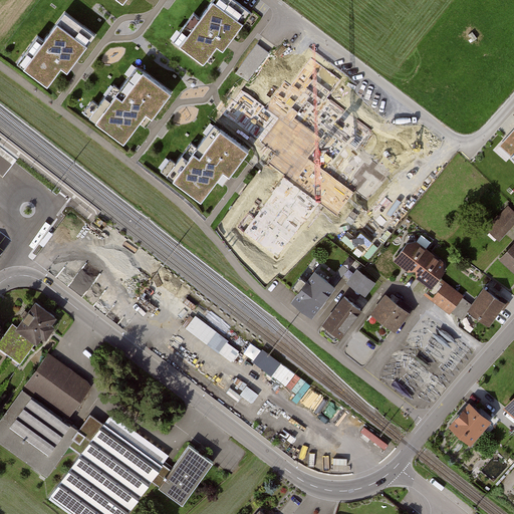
[(237,0),(205,0),(170,44),(204,72),(253,13),(237,0)]
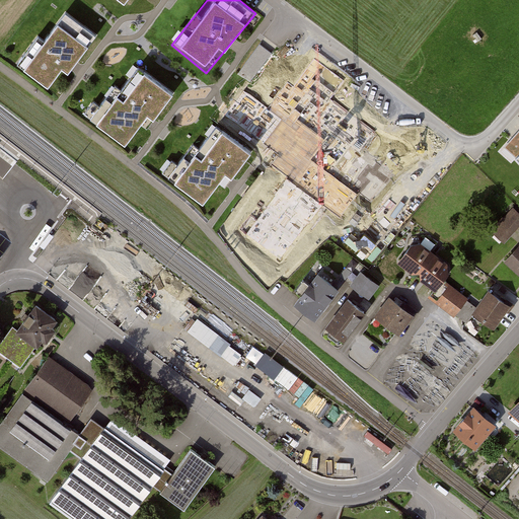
[(61,10),(21,61),(56,88),(96,39),(61,10)]
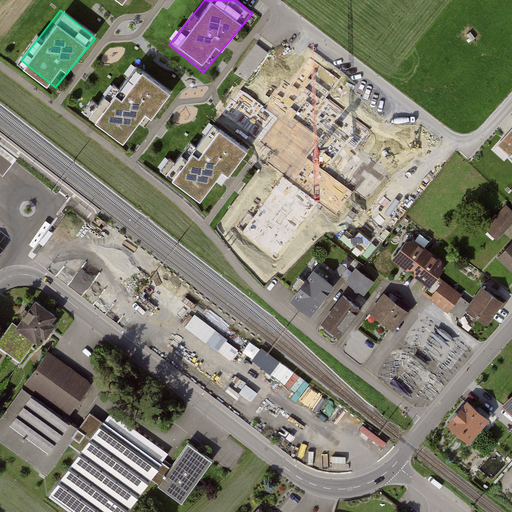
[(265,34),(258,40),(268,50),(274,44),(265,34)]
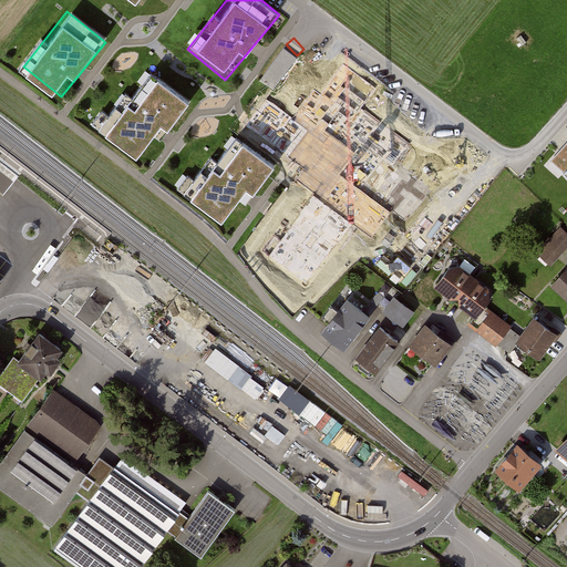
[(276,86),(299,58),(286,47),(261,75),(276,86)]
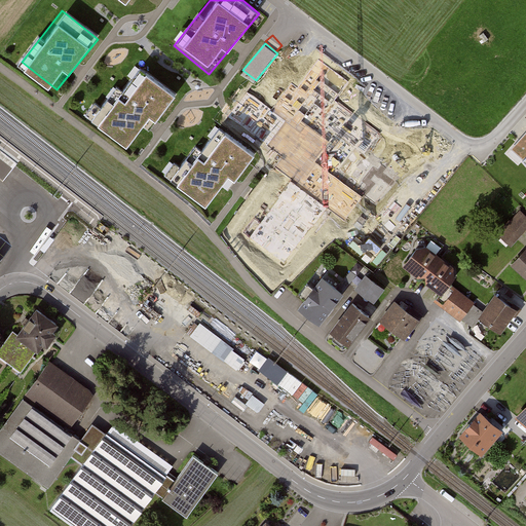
[(138,69),(98,120),(135,149),(175,99),(138,69)]
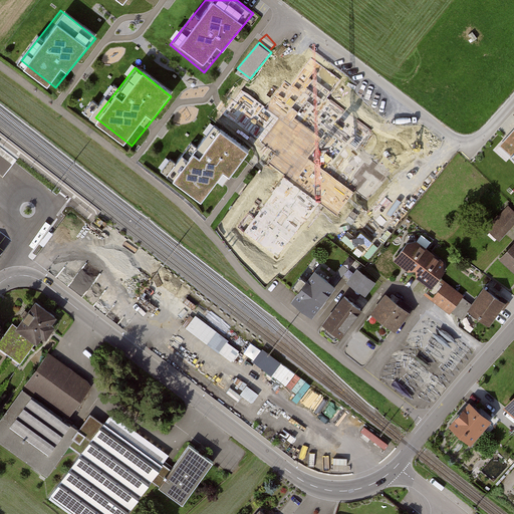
[(213,125),(169,183),(204,209),(248,152),(213,125)]
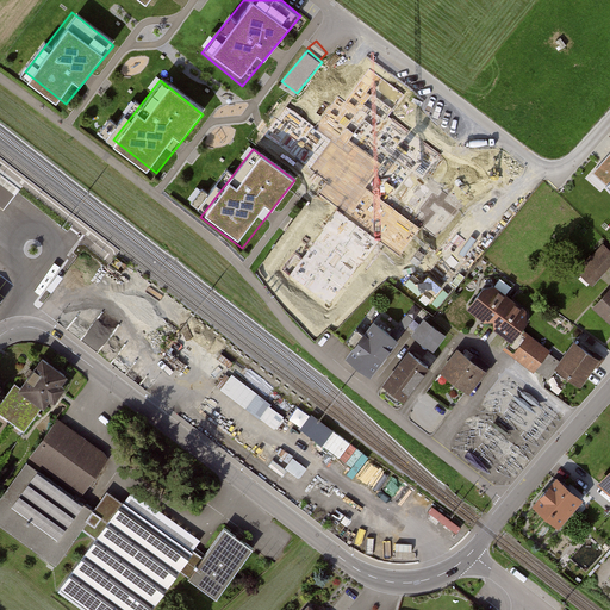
[(609,153),(591,172),(609,191),(609,153)]
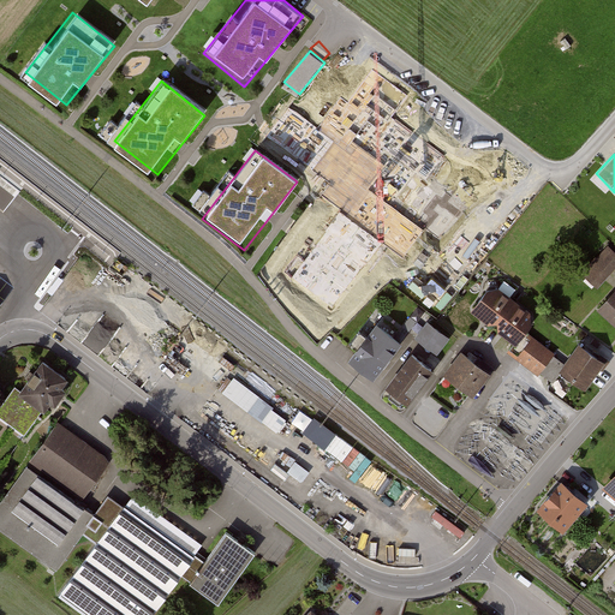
[(583,275),(596,288),(614,269),(614,254),(609,249),(583,275)]
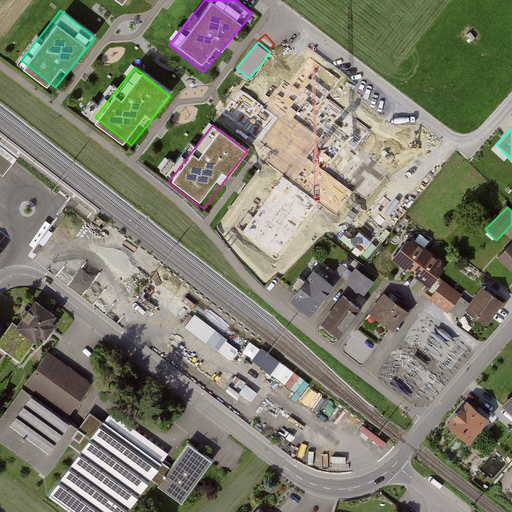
[(392,260),(411,274),(426,253),(407,239),(392,260)]
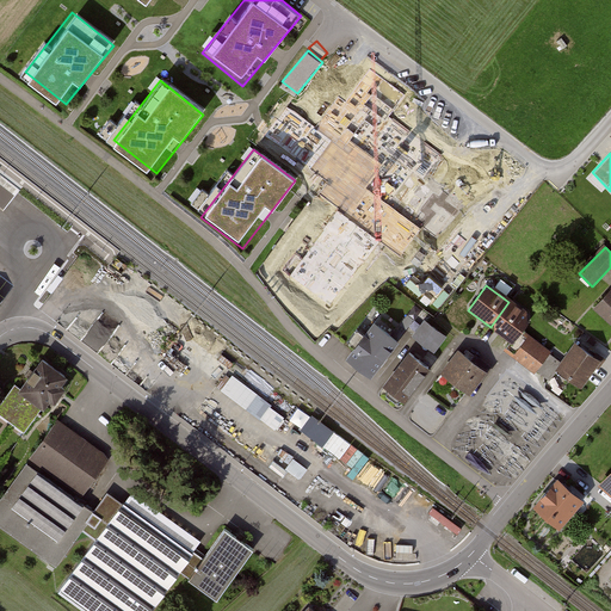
[(0,310),(11,297),(0,288),(0,310)]
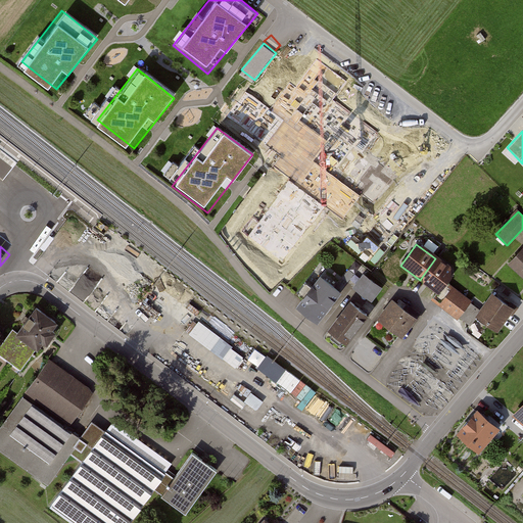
[(522,249),(520,247),(506,266),(522,280),(522,249)]
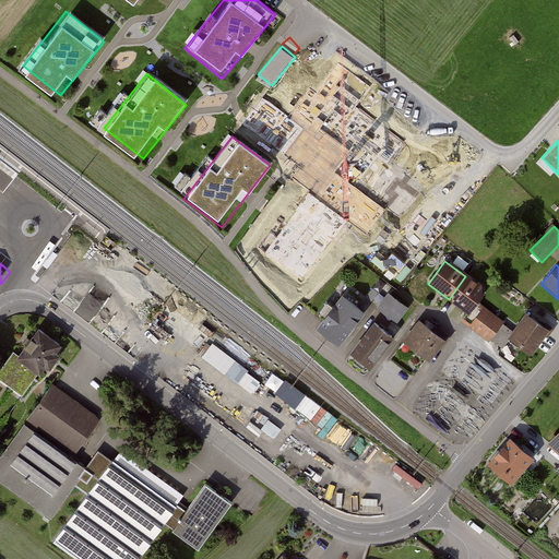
[(449,299),(470,314),(486,292),(465,276),(449,299)]
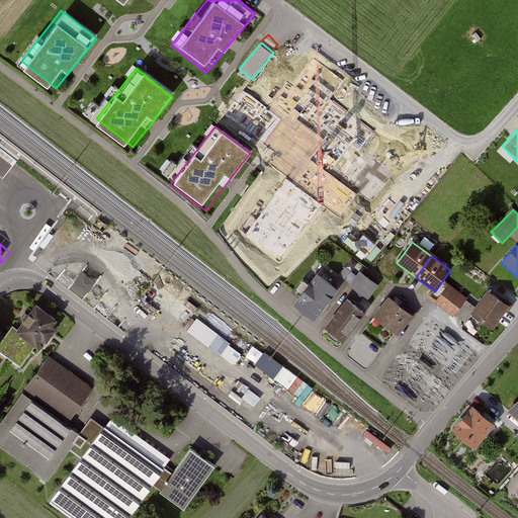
[(377,287),(360,271),(347,286),(364,301),(377,287)]
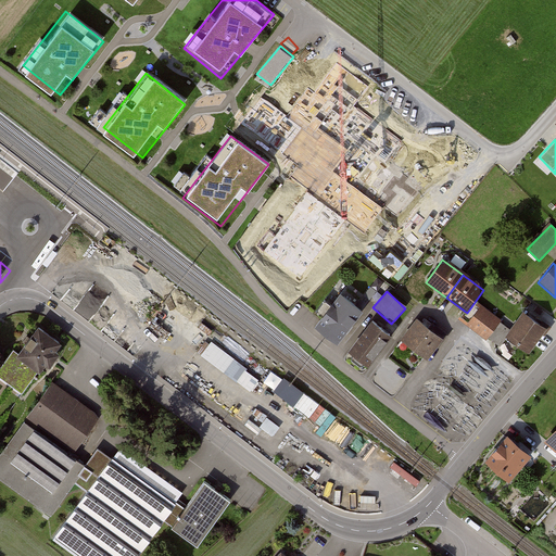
[(310,326),(332,344),(362,312),(339,292),(310,326)]
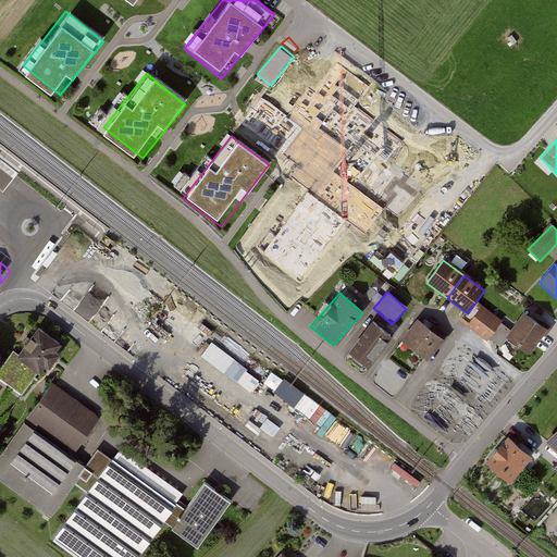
[(463,322),(493,342),(505,323),(475,304),(463,322)]
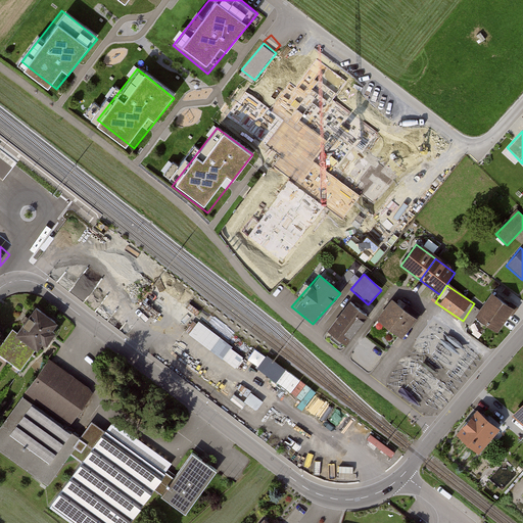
[(513,311),(489,294),(473,319),(496,334),(513,311)]
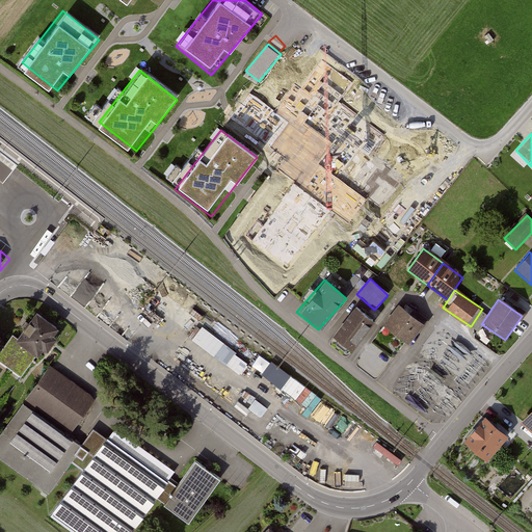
[(395,304),(379,324),(407,346),(423,326),(395,304)]
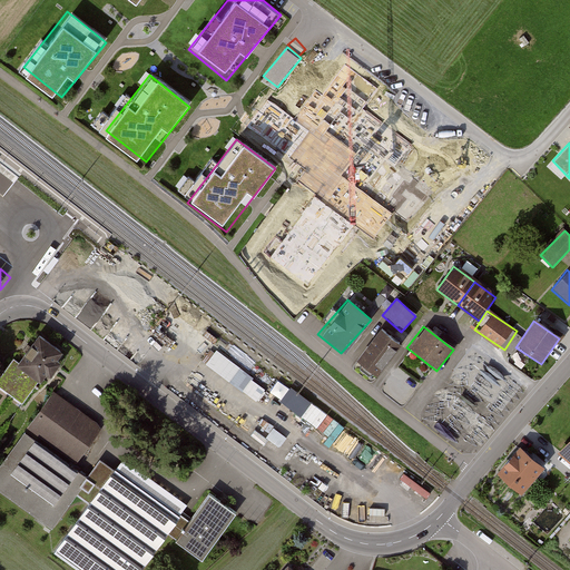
[(397,346),(376,330),(351,364),(372,380),(397,346)]
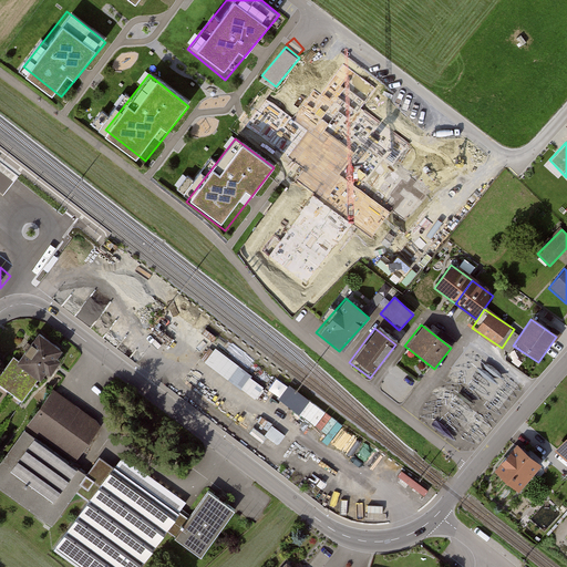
[(65,353),(39,337),(21,362),(48,380),(65,353)]
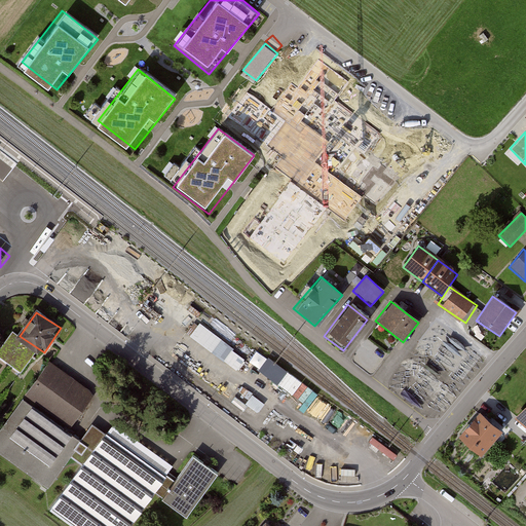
[(192,335),(238,369),(248,357),(201,323),(192,335)]
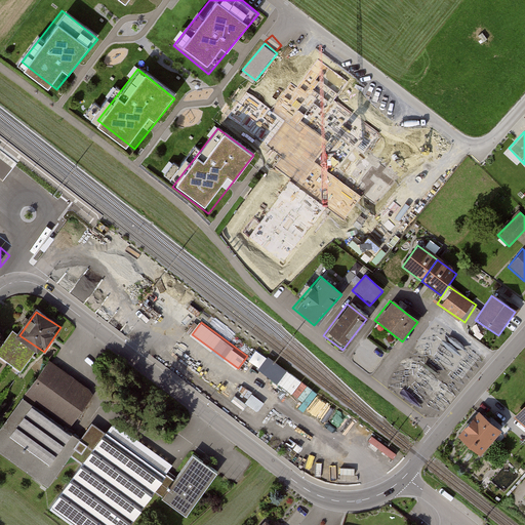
[(258,349),(249,362),(310,403),(319,390),(258,349)]
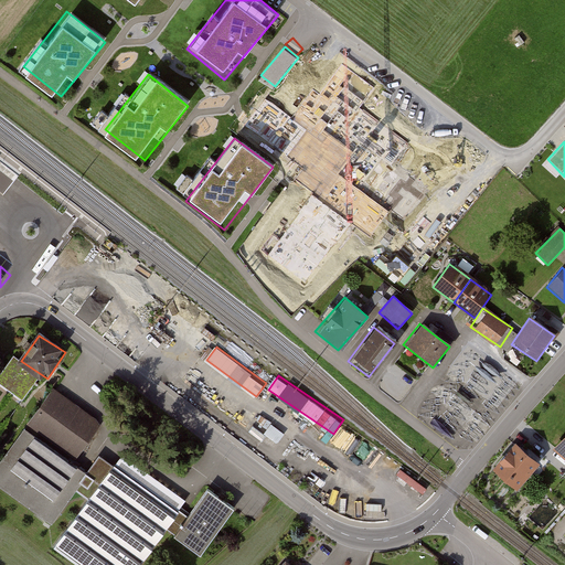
[(202,558),(235,513),(209,496),(192,519),(181,510),(184,504),(123,460),(116,469),(99,457),(87,475),(32,436),(35,432),(76,461),(102,426),(53,392),(0,465),(0,491),(53,530),(77,496),(87,502),(53,551),(73,564),(145,564),(171,530),(179,535),(176,540),(202,558)]
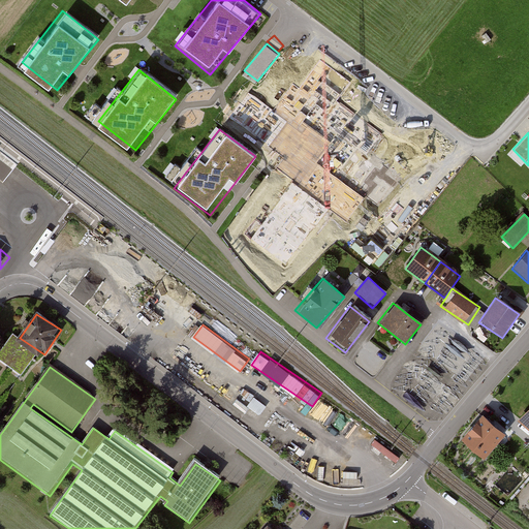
[(528,411),(520,424),(528,431),(528,411)]
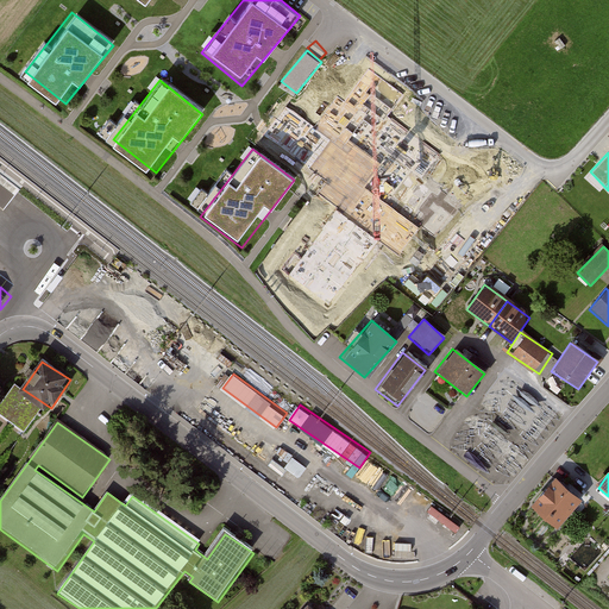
[(557,478),(531,512),(556,532),(582,500),(557,478)]
